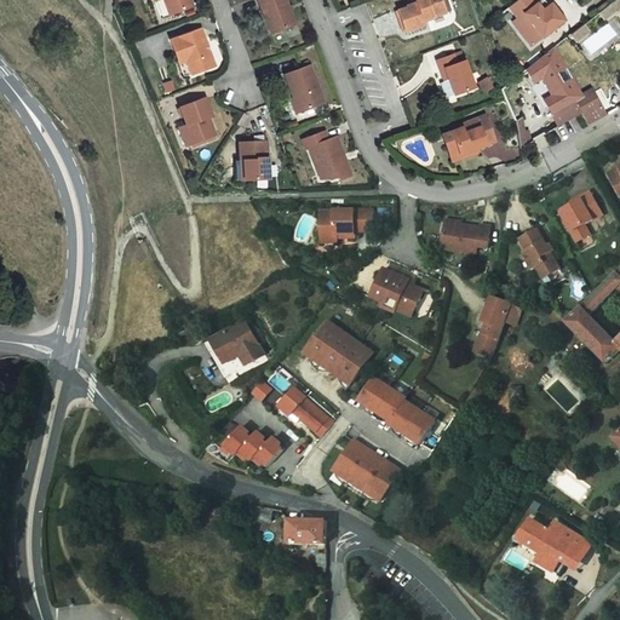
[(190,0),(154,0),(160,18),(193,6),(190,0)]
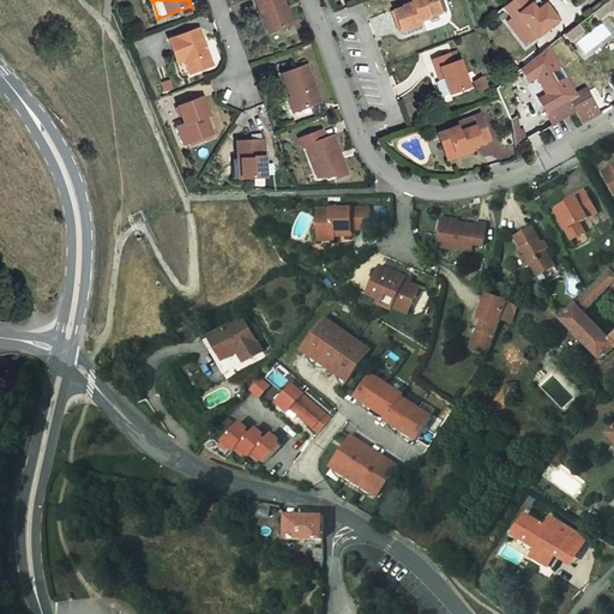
[(282,0),(256,0),(264,23),(268,22),(271,31),(292,24),(282,0)]
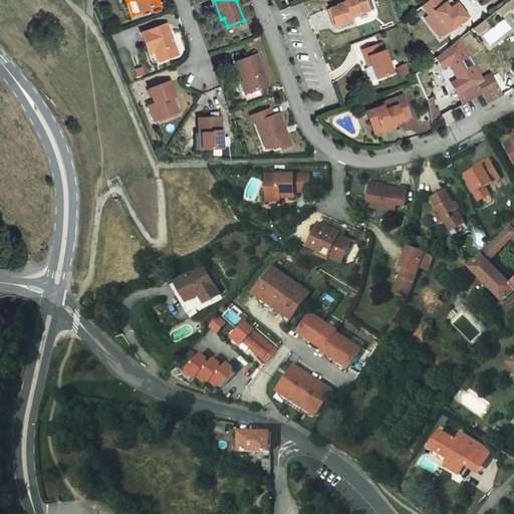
[(336,6),(329,8),(336,29),(352,24),(350,17),(350,16),(353,15),(353,16),(369,11),(366,1),(365,0),(343,0),(344,2),(336,5),(336,6)]
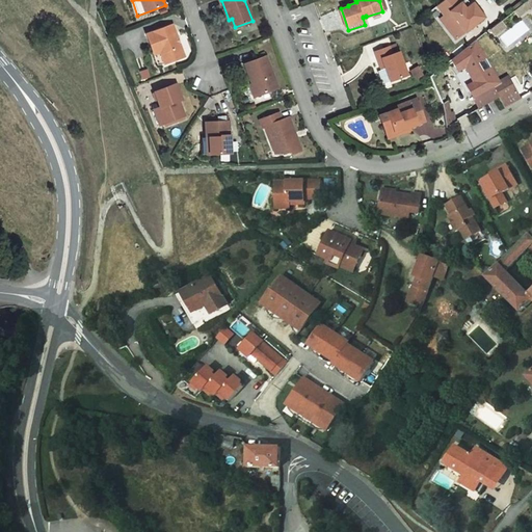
[(383,0),(380,0),(379,1),(382,11),(388,9),(383,0)]
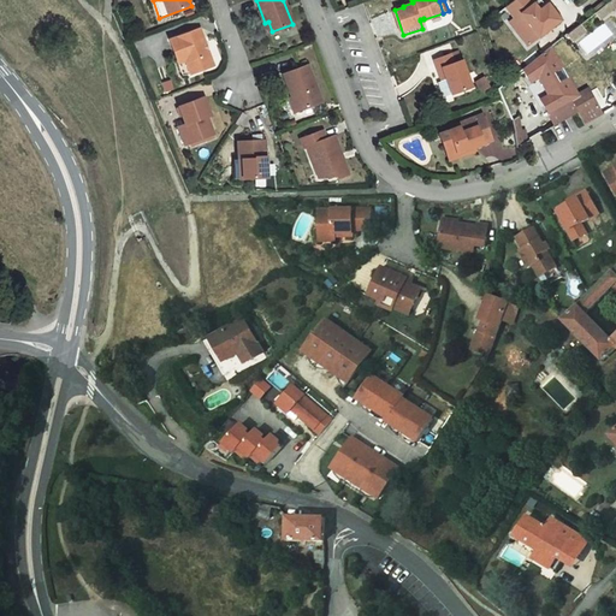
[(513,0),(505,7),(514,18),(534,3),(532,0),(513,0)]
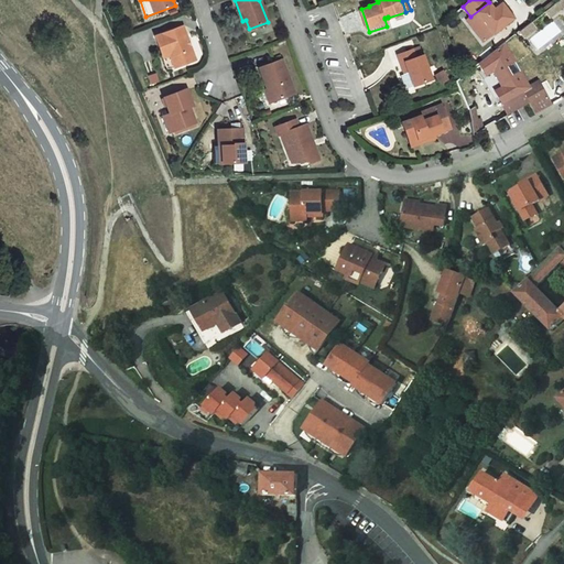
[(483,42),(512,19),(501,3),(499,6),(494,0),(491,0),(489,2),(470,17),(465,20),(483,42)]
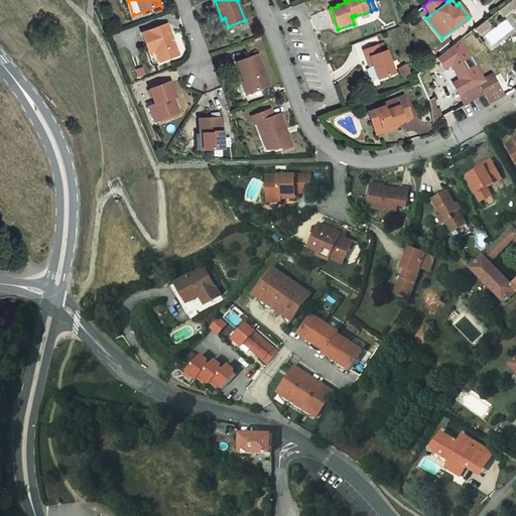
[(502,15),(515,6),(514,5),(515,3),(515,2),(513,0),(511,0),(498,10),(502,15)]
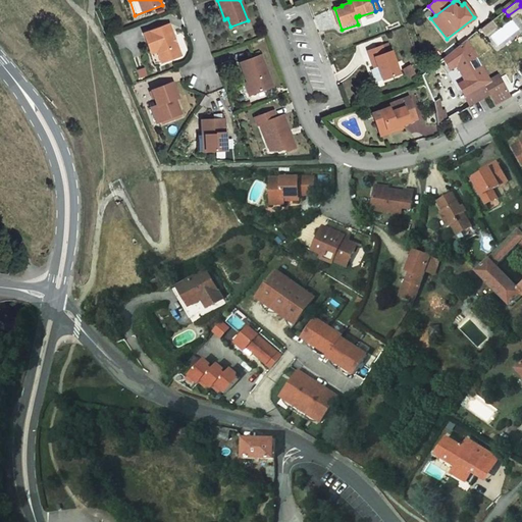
[(484,34),(494,25),(490,20),(480,29),(484,34)]
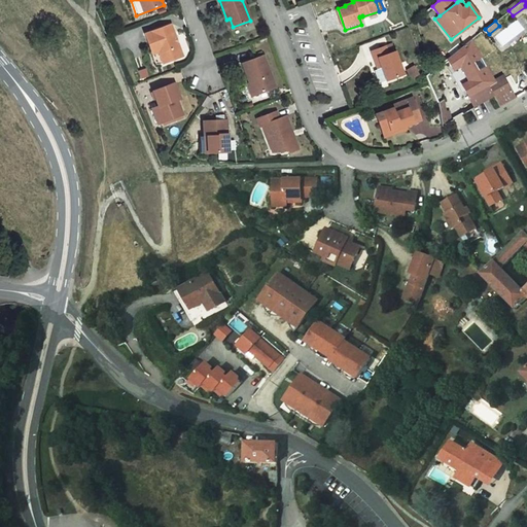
[(170,25),(144,34),(150,50),(161,46),(166,62),(181,56),(170,25)]
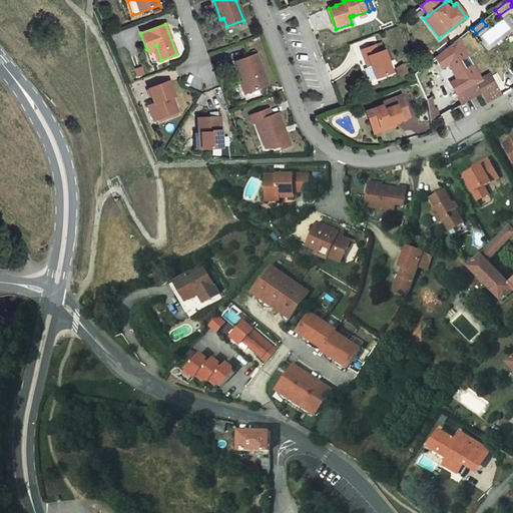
[(382,43),(375,45),(378,53),(384,51),(382,43)]
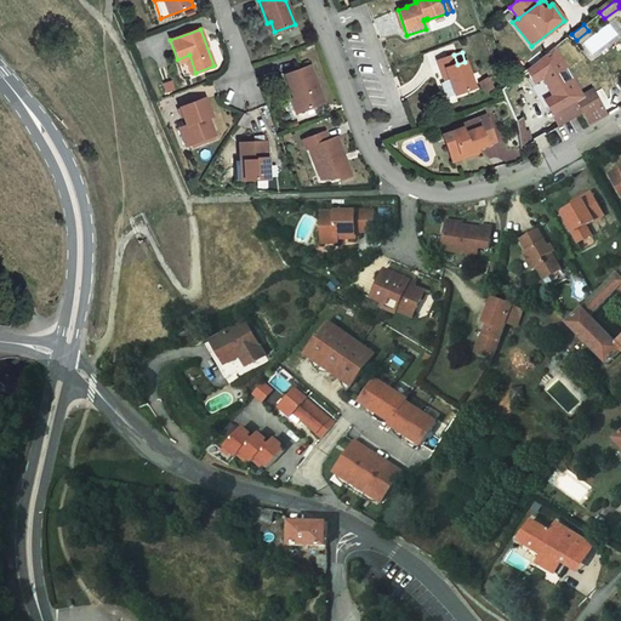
[(189,55),(177,60),(178,63),(187,61),(192,74),(195,73),(189,55)]
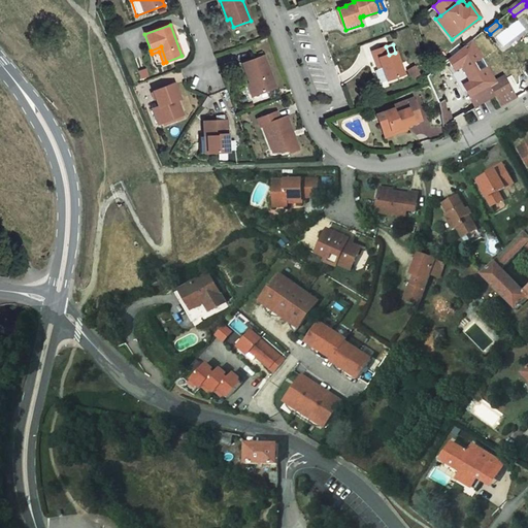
[(386,46),(372,52),(377,68),(382,67),(387,80),(403,74),(395,53),(389,55),(386,46)]
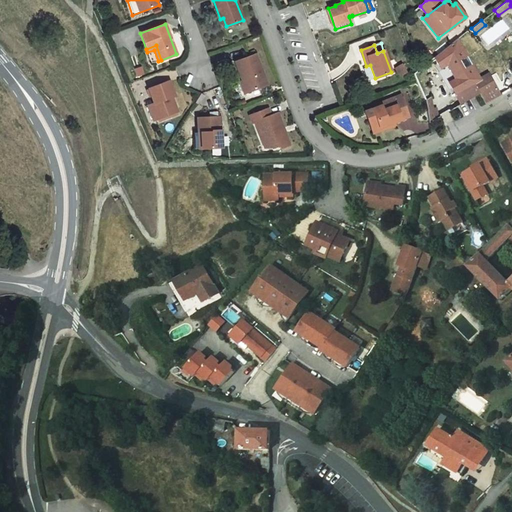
[(256,54),(235,61),(242,81),(247,93),(267,85),(256,54)]
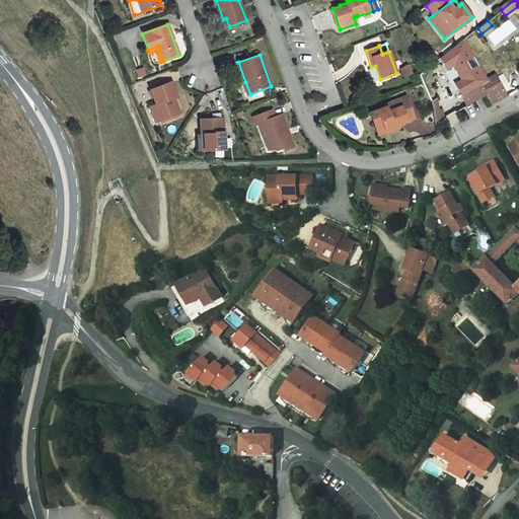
[(406,65),(400,69),(405,77),(412,74),(406,65)]
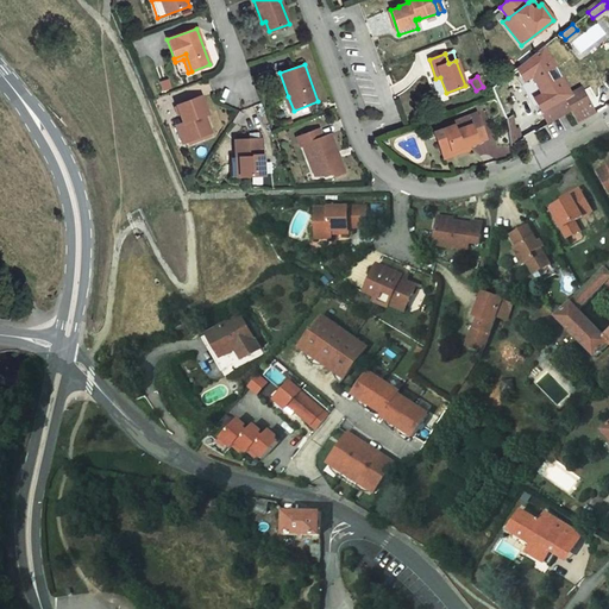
[(440,77),(435,79),(437,80),(432,82),(437,96),(446,93),(440,77)]
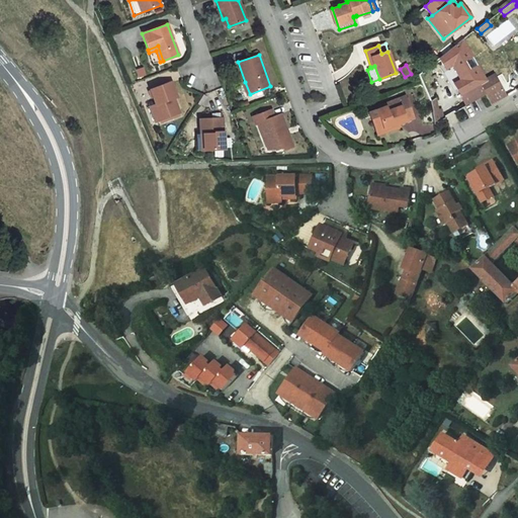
[(466,105),(486,95),(480,83),(473,86),(466,72),(452,80),(466,105)]
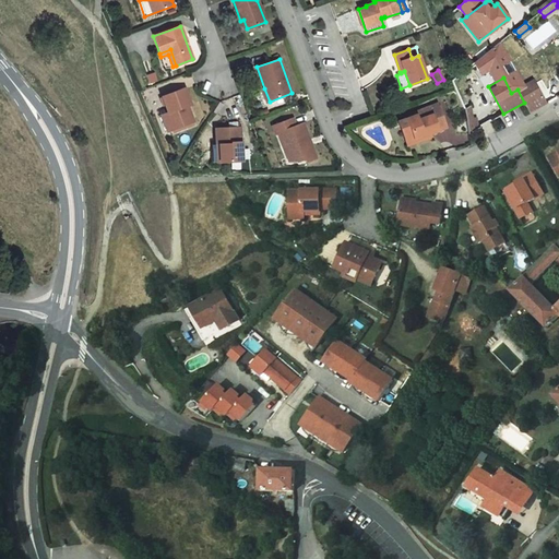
[(530,114),(546,104),(533,81),(518,90),(524,103),(530,114)]
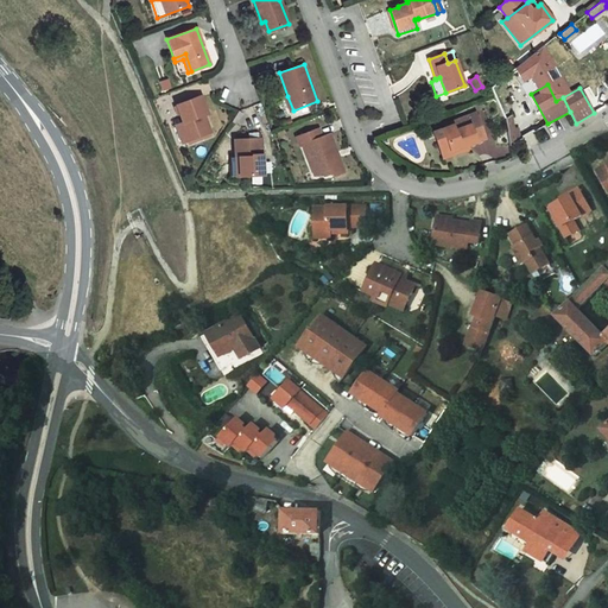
[(201,96),(176,106),(183,122),(179,124),(185,141),(210,133),(204,115),(207,114),(201,96)]
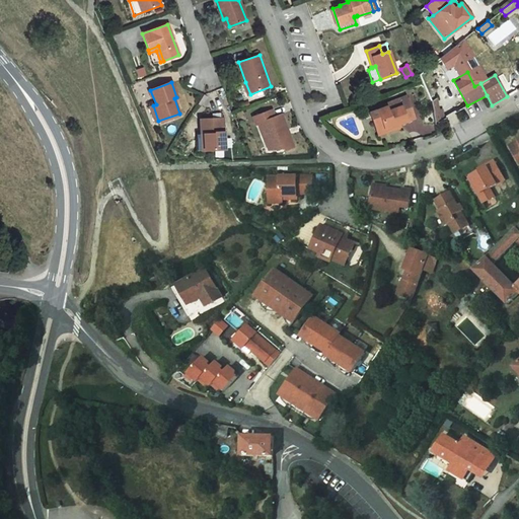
[(41,92),(52,114),(65,130),(69,124),(41,92)]
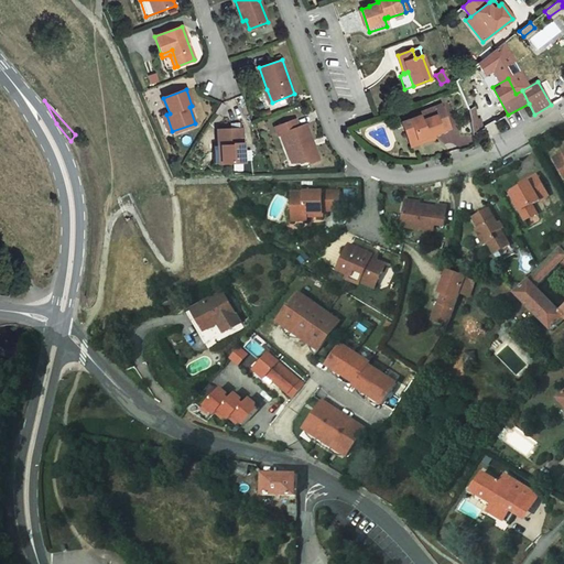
[(412,119),(410,120),(413,129),(405,132),(411,147),(420,143),(419,141),(434,134),(442,132),(441,130),(449,127),(447,119),(443,108),(442,105),(419,114),(420,117),(412,119)]
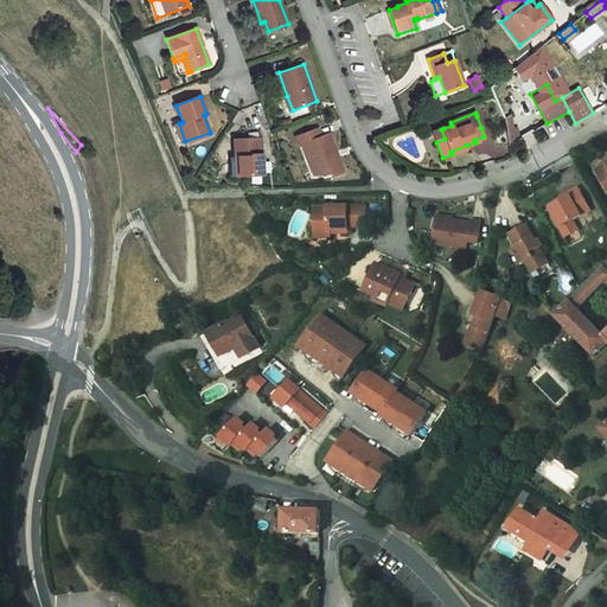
[(179,123),(174,126),(181,144),(185,141),(179,123)]
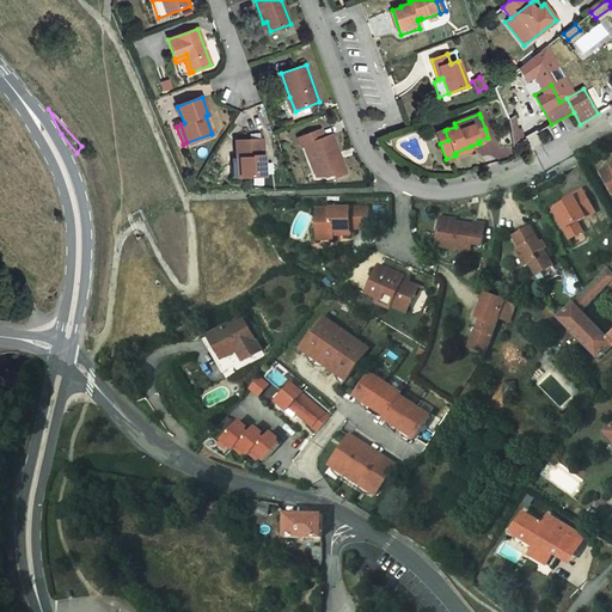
[(320,129),(298,138),(301,147),(304,146),(308,145),(316,163),(311,164),(317,178),(324,177),(334,175),(335,177),(346,173),(341,159),(337,161),(335,154),(338,153),(331,135),(323,138),(320,129)]
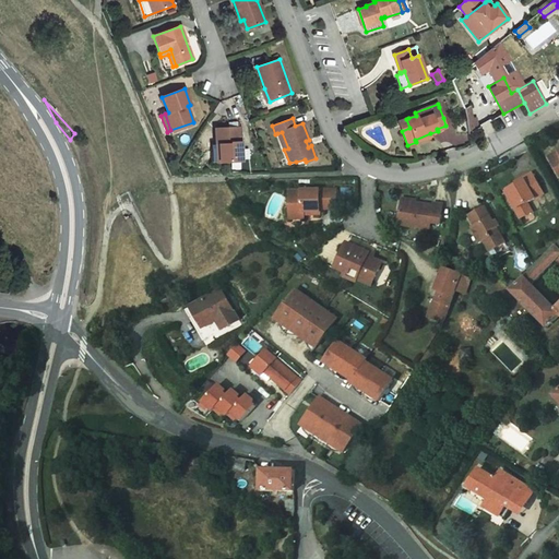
[(472,119),(466,120),(468,133),(478,129),(476,118),(472,119)]
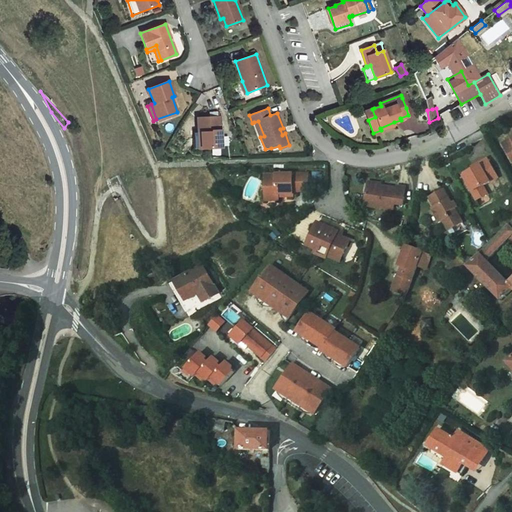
[(368,120),(375,117),(372,109),(365,112),(368,120)]
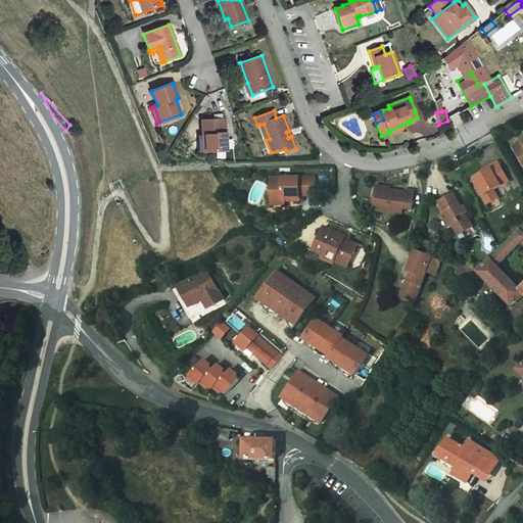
[(225,120),(201,121),(202,135),(204,135),(205,152),(226,151),(225,120)]
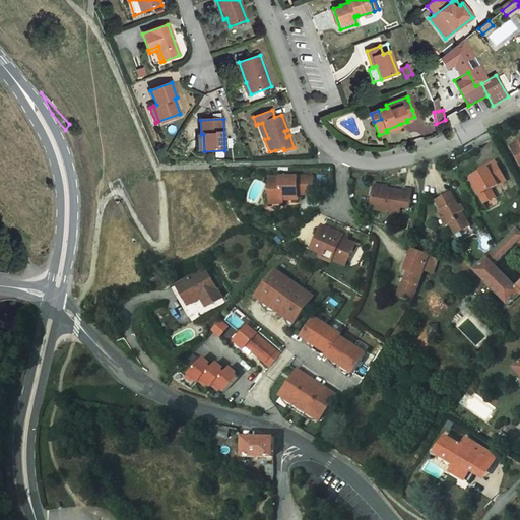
[(262,123),(258,124),(264,139),(268,138),(262,123)]
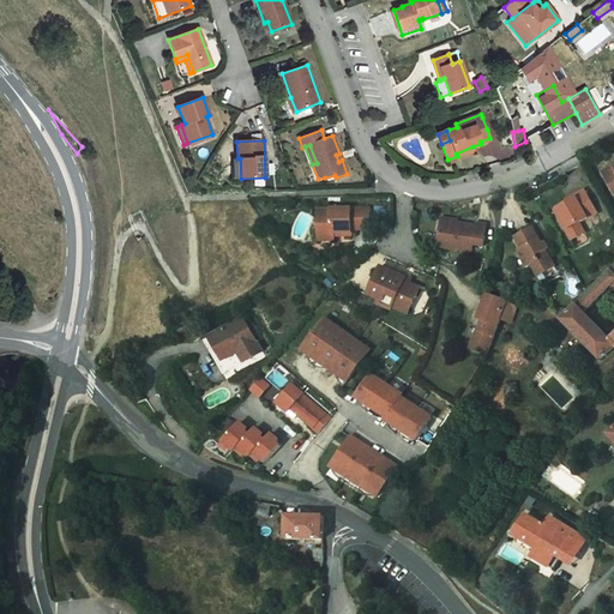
[(456,154),(457,156),(467,152),(474,152),(473,146),(456,154)]
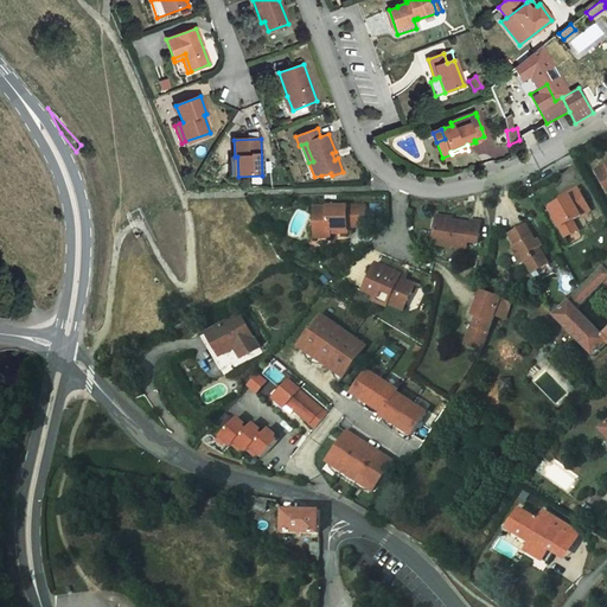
[(606,165),(596,171),(606,190),(606,165)]
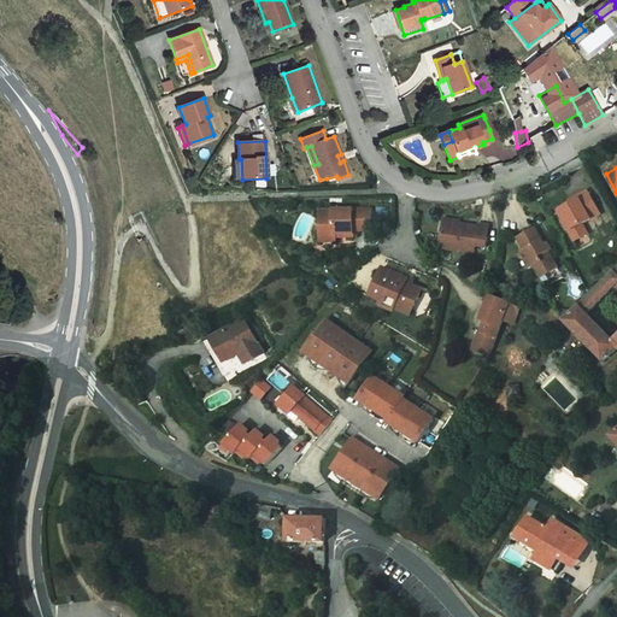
[(569,231),(575,242),(588,234),(582,224),(600,215),(587,192),(577,198),(579,200),(571,205),(560,210),(571,230),(569,231)]
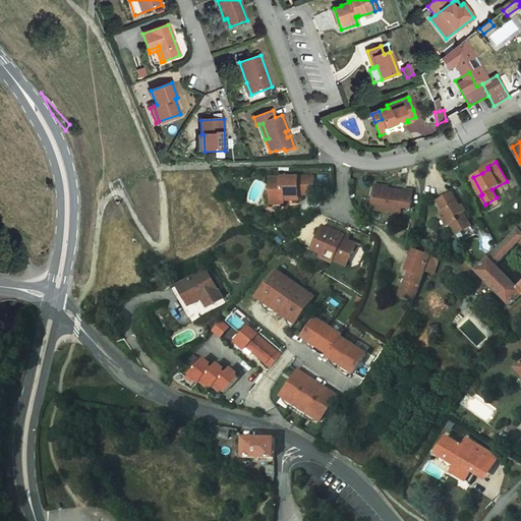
[(314,194),(314,176),(270,178),(271,205),(284,204),(284,200),(284,198),(292,197),(292,200),(299,200),(299,195),(314,194)]
